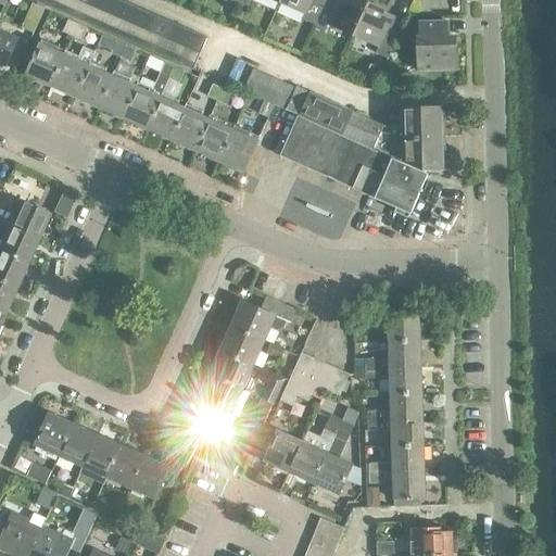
[(37,0),(74,16),(80,0),(37,0)]
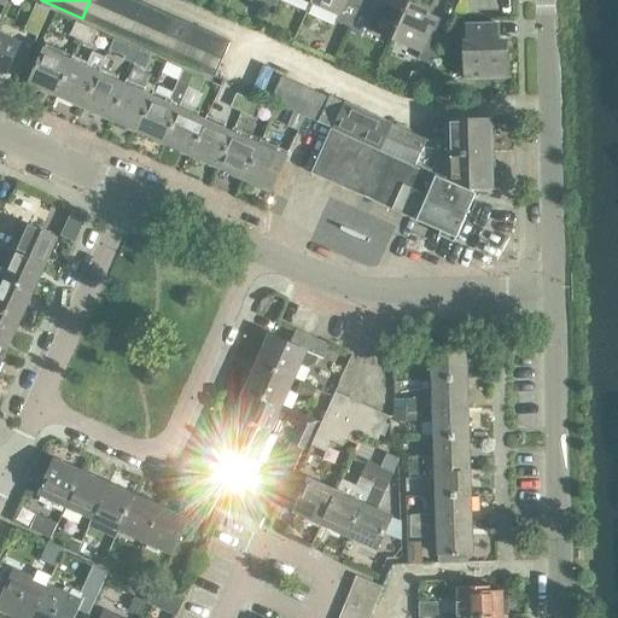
[(126,38),(141,3),(135,0),(89,0),(82,18),(126,38)]
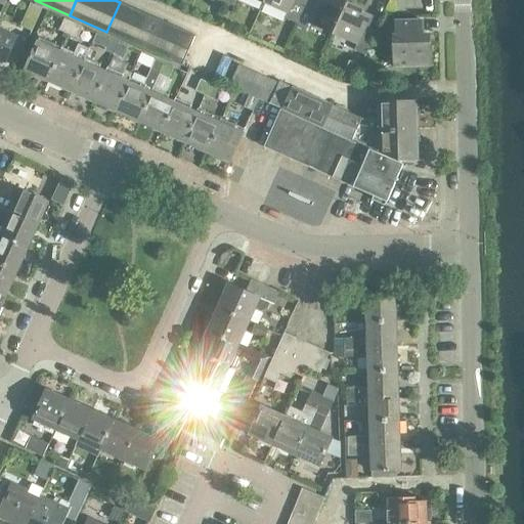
[(297,24),(307,0),(265,0),(264,3),(288,14),(286,19),(297,24)]
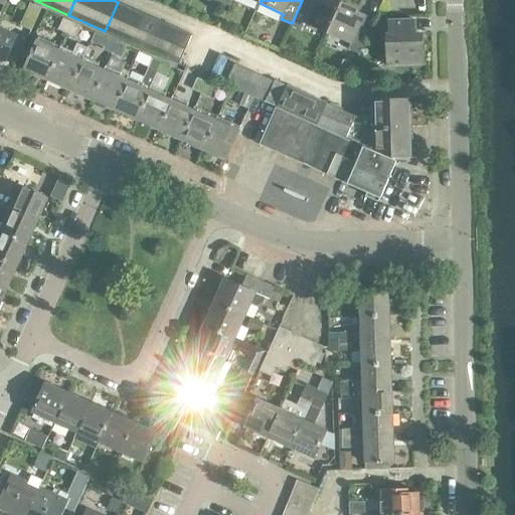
[(313,0),(312,3),(304,0),(302,0),(292,23),(302,28),(304,23),(328,34),(341,3),(334,0),(313,0)]
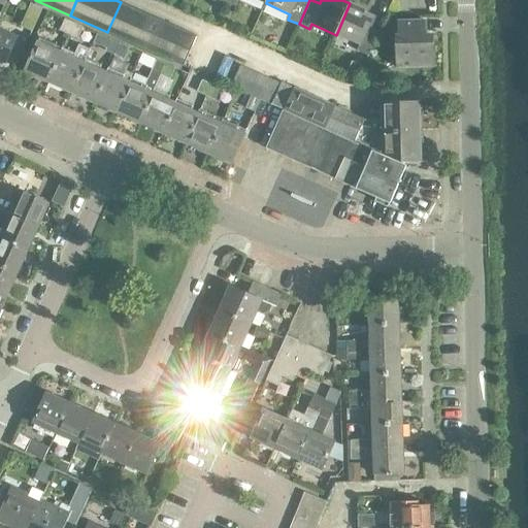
[(145,48),(159,19),(121,2),(107,32),(145,48)]
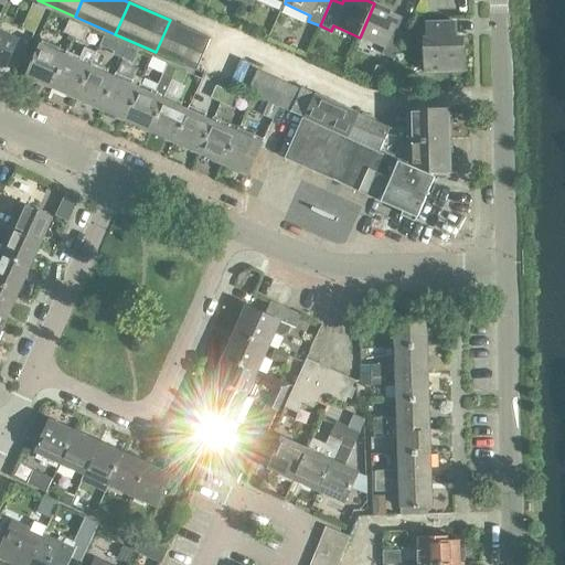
[(394,60),(406,33),(395,29),(401,18),(392,14),(393,11),(374,3),(360,38),(386,49),(384,55),(394,60)]
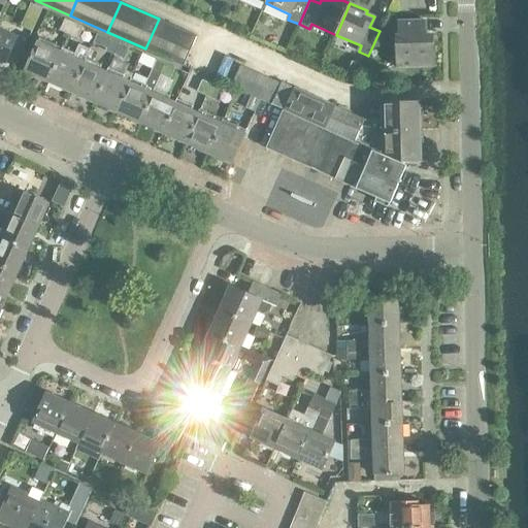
[(68,34),(73,23),(64,19),(59,30),(68,34)]
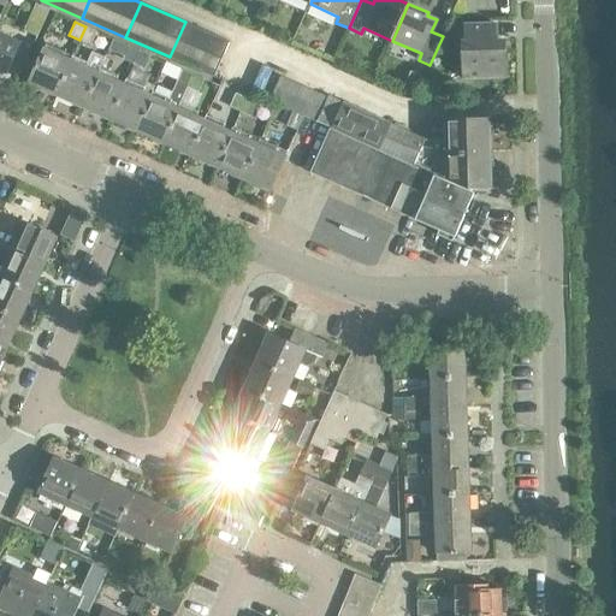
[(213,77),(229,41),(185,22),(170,57),(213,77)]
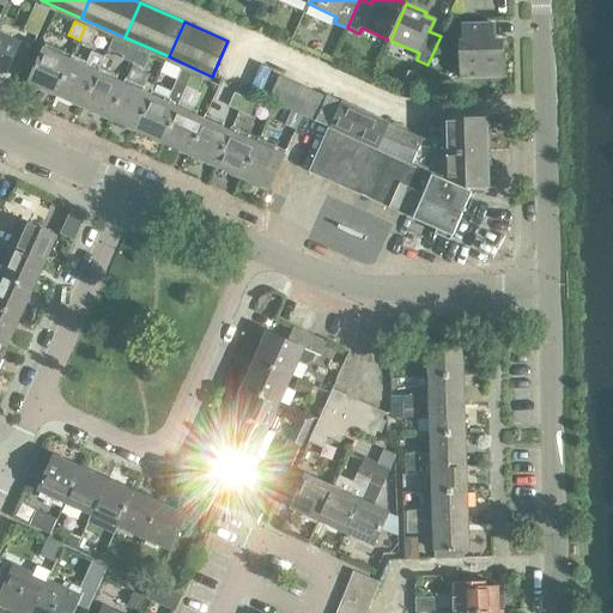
[(493,47),(493,24),(462,25),(462,41),(460,41),(461,78),(504,78),(503,47),(493,47)]
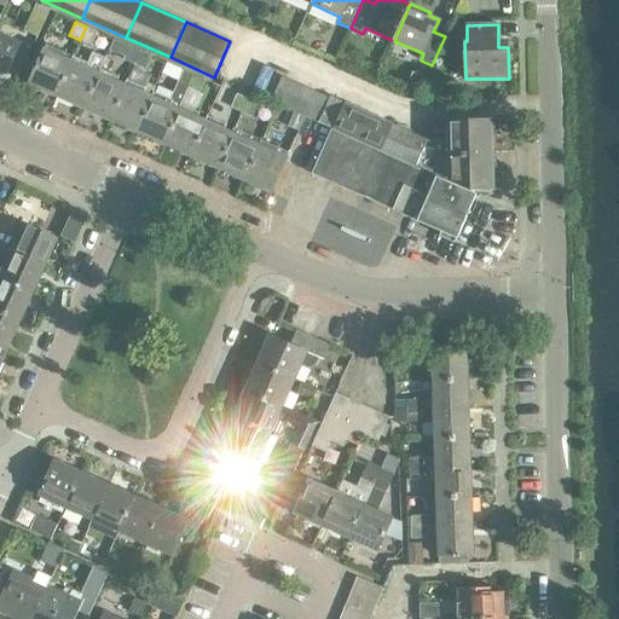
[(91,45),(97,32),(86,27),(80,40),(91,45)]
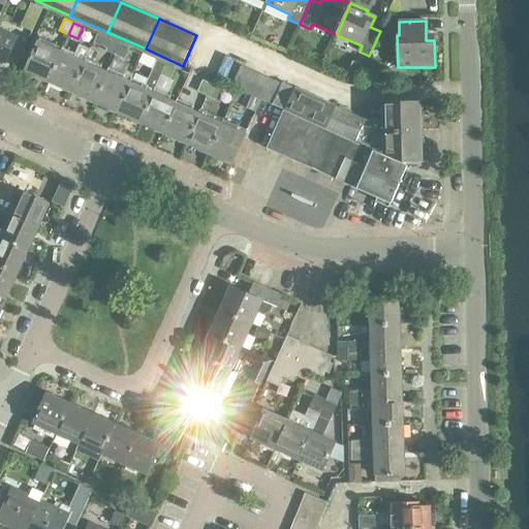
[(0,59),(5,62),(17,36),(0,29),(0,59)]
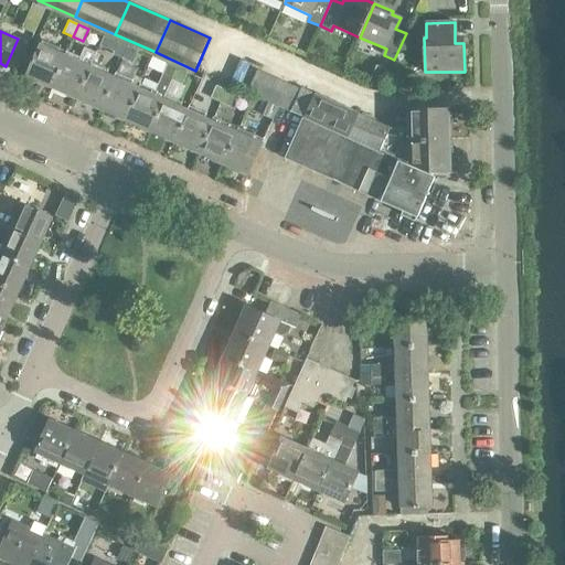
[(50,87),(66,51),(59,48),(42,41),(27,76),(50,87)]
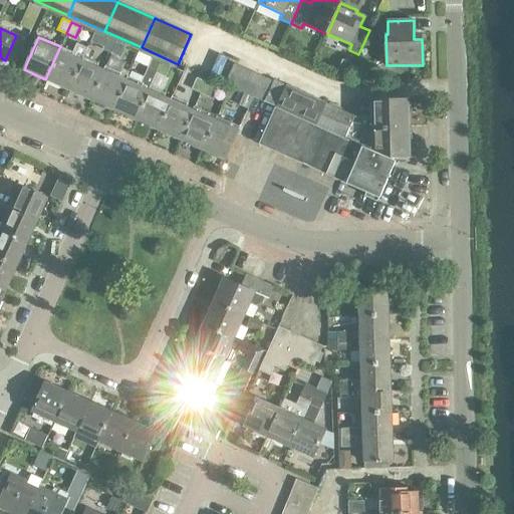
[(111,53),(116,42),(107,38),(102,49),(111,53)]
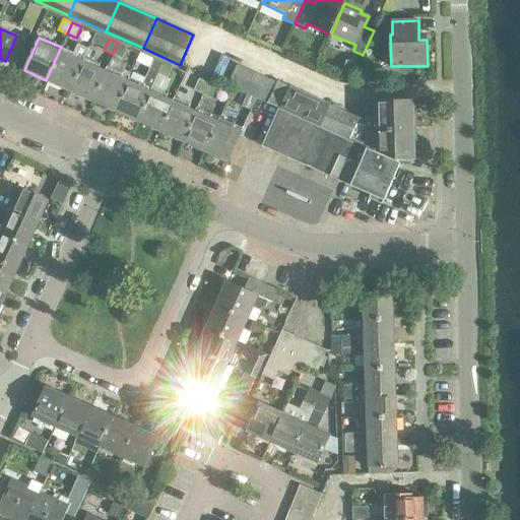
[(83,57),(87,47),(77,43),(73,52),(61,47),(46,80),(68,89),(83,57)]
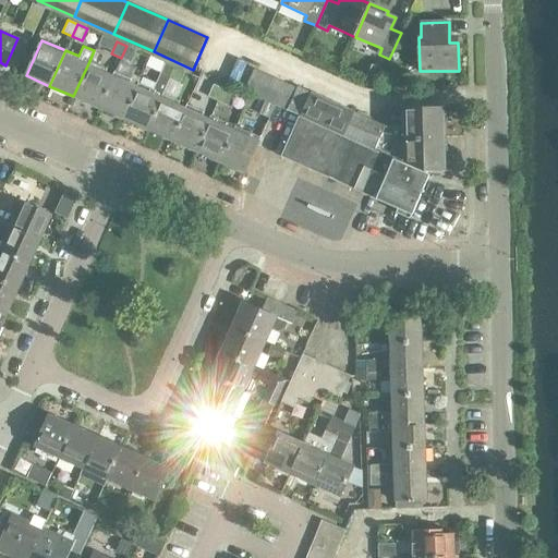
[(131,62),(136,50),(126,46),(121,58),(131,62)]
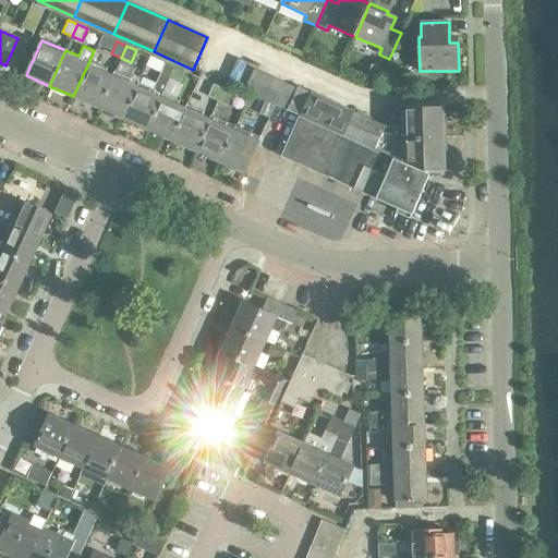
[(97,107),(111,75),(105,73),(107,69),(89,61),(73,96),(97,107)]
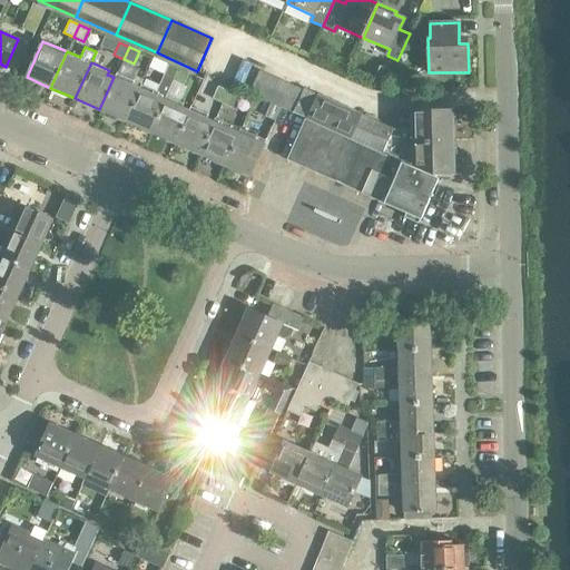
[(167,96),(174,81),(179,68),(167,64),(156,91),(140,85),(138,88),(125,120),(150,131),(166,96),(167,96)]
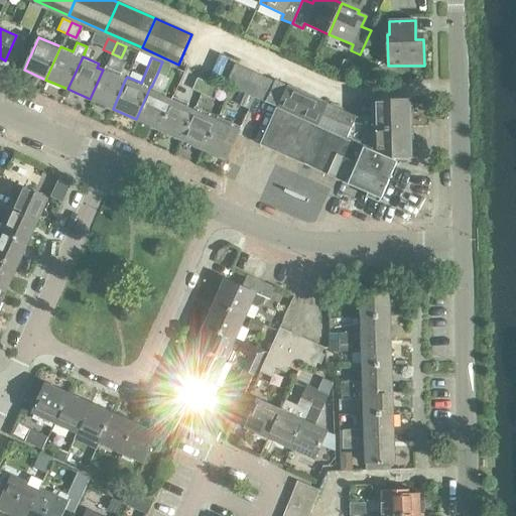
[(165,78),(170,66),(162,61),(157,74),(165,78)]
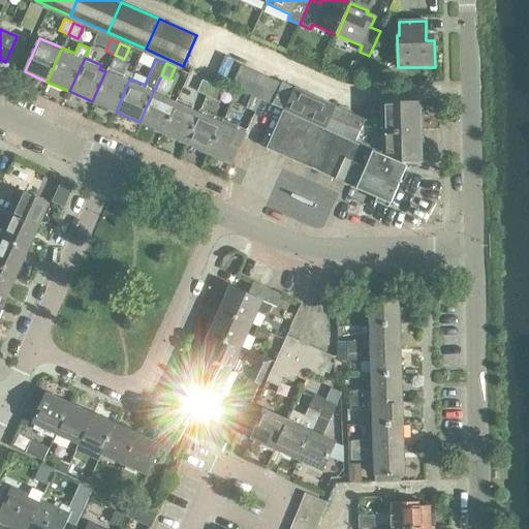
[(116,112),(128,82),(122,79),(123,75),(107,68),(105,71),(92,101),(116,112)]
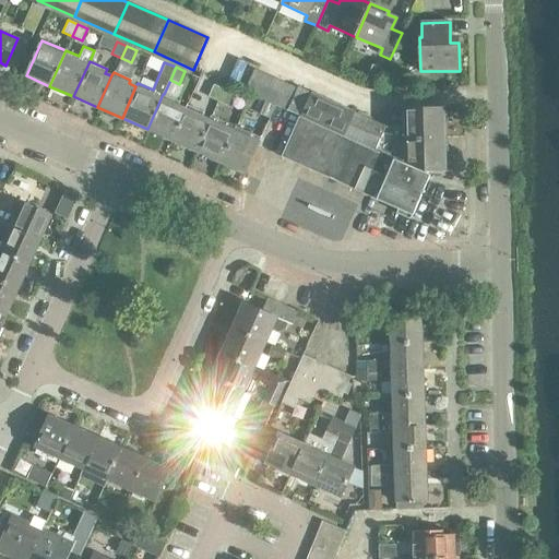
[(256,72),(246,93),(262,99),(275,105),(276,106),(283,108),(317,123),(318,121),(326,100),(300,88),(299,90),(297,88),(294,87),(275,79),(275,81),(256,72)]
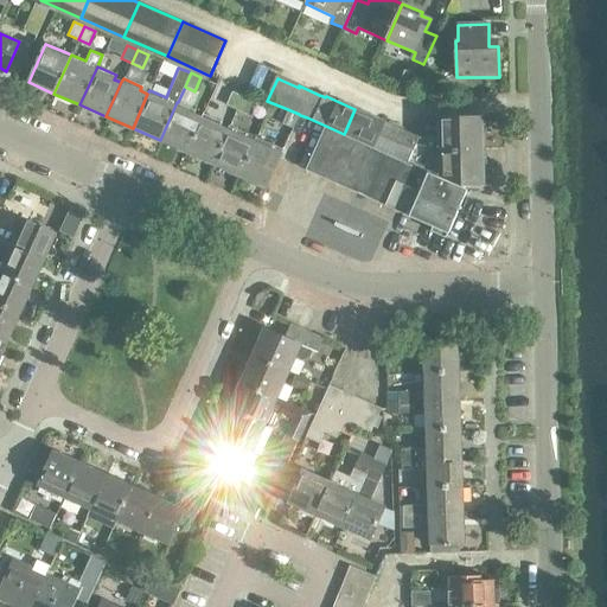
[(237,110),(243,97),(232,93),(227,106),(237,110)]
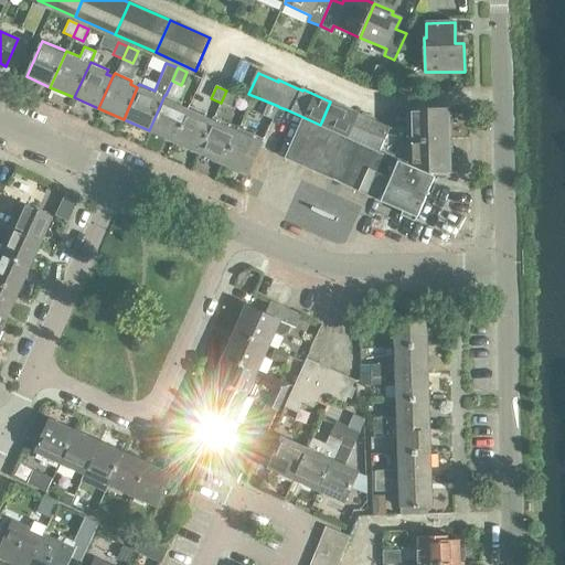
[(231,107),(236,95),(226,91),(221,103),(231,107)]
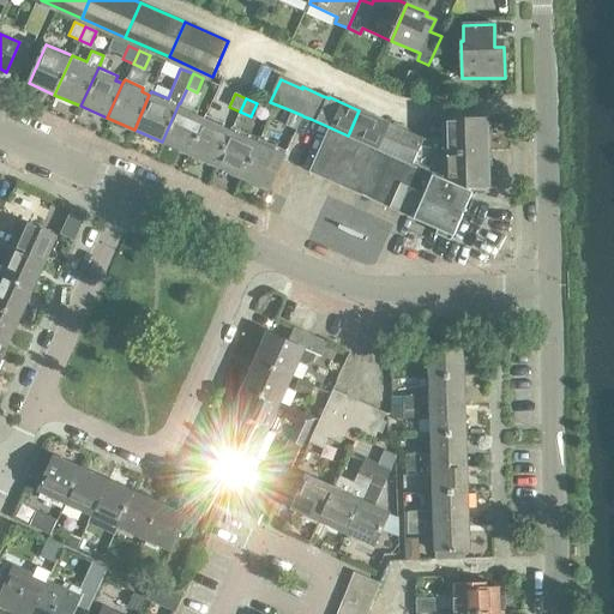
[(196,110),(180,103),(179,103),(162,142),(187,154),(205,115),(208,109),(198,106),(196,110)]
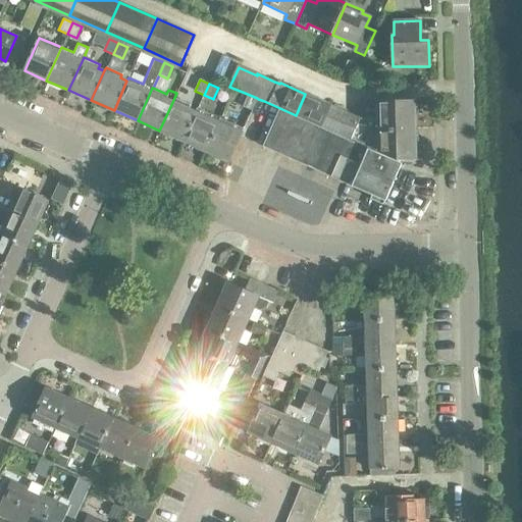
[(253,108),(257,98),(245,93),(240,104),(249,109),(250,107),(253,108)]
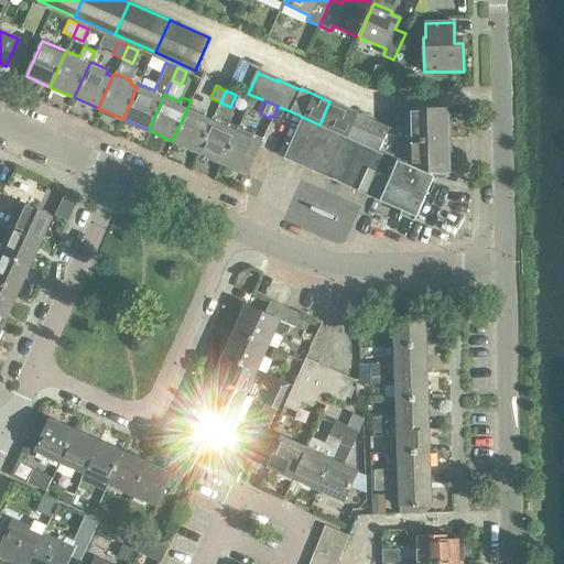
[(321,122),(320,125),(347,137),(348,134),(357,114),(349,110),(329,101),(321,122)]
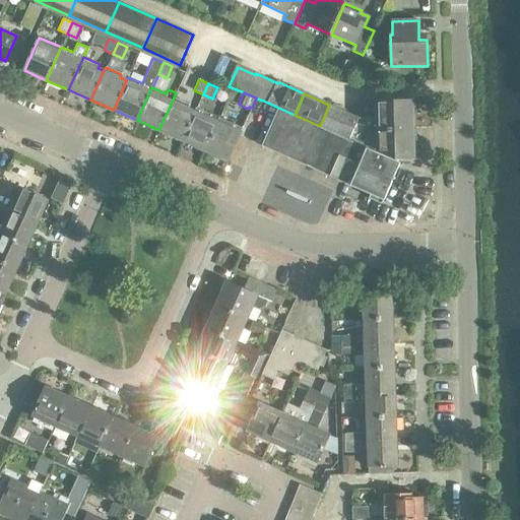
[(181,140),(194,111),(188,108),(190,104),(174,98),(158,130),(181,140)]
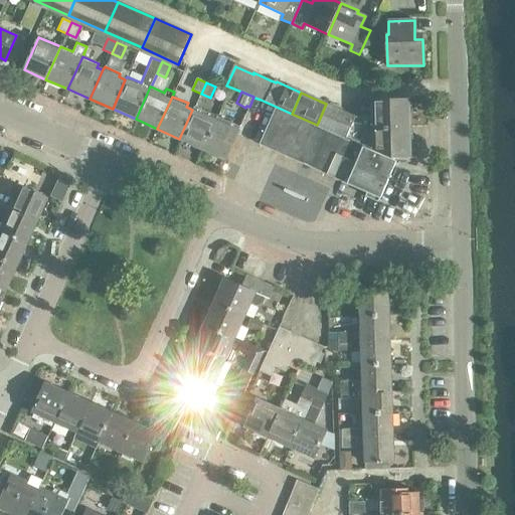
[(369,129),(408,128),(408,100),(399,99),(373,100),(373,115),(369,115),(369,122),(364,123),(364,129),(369,128),(369,129)]
